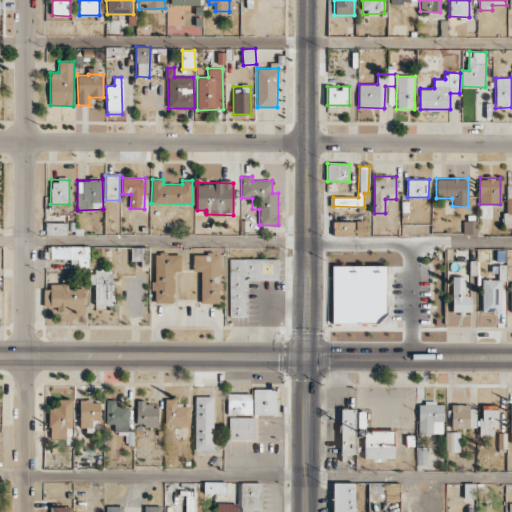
[(364,220),(333,222),(333,235),(365,234),(364,220)]
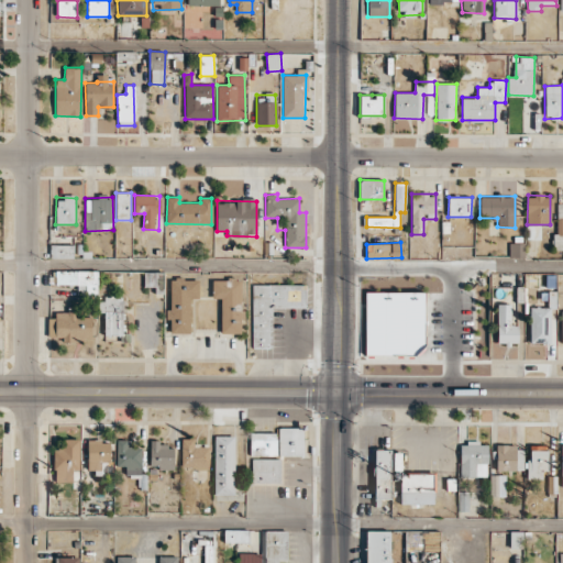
[(509,256),(523,256),(523,243),(509,243),(509,256)]
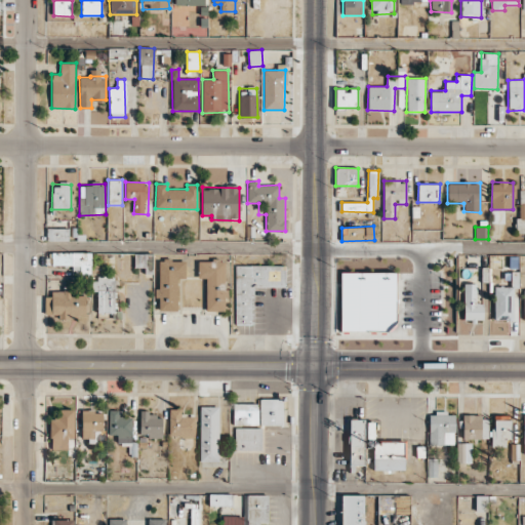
[(69,229),(47,228),(46,240),(68,241),(69,229)]
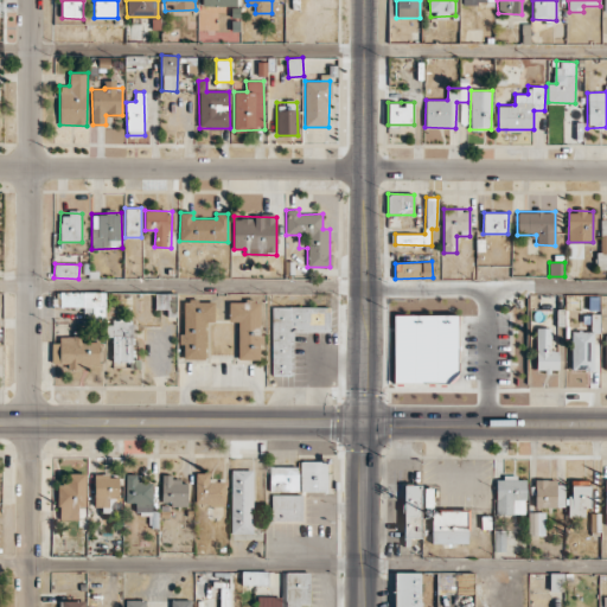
[(104,292),(59,293),(61,307),(85,306),(85,324),(106,323),(104,292)]
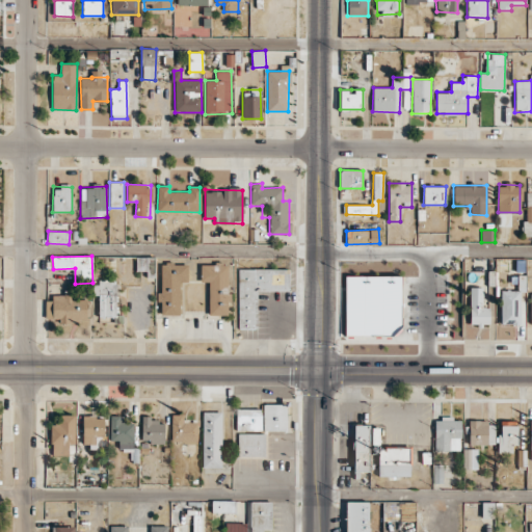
[(156,257),(136,257),(136,271),(147,271),(147,277),(155,277),(156,257)]
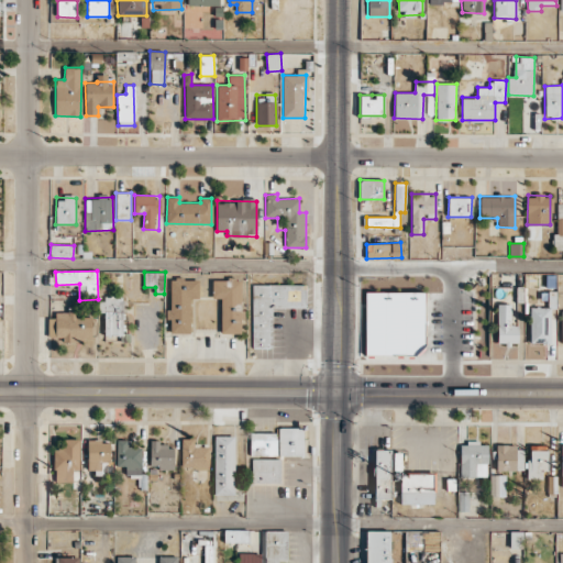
[(169,279),(169,332),(190,333),(190,298),(199,298),(199,279),(169,279)]
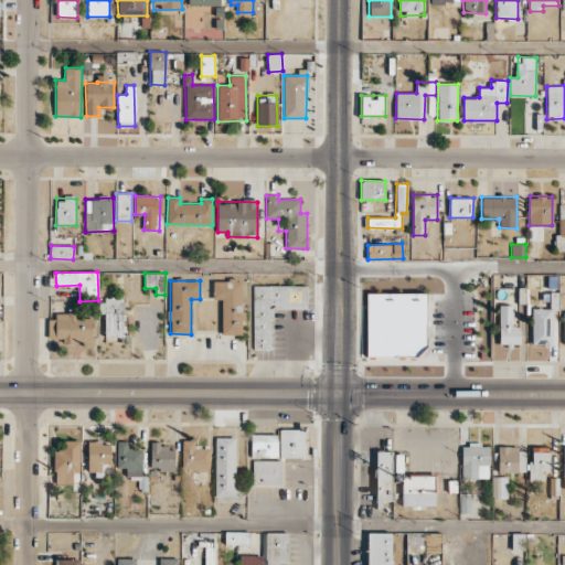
[(213,280),(213,300),(222,300),(222,334),(242,334),(242,321),(243,321),(242,280),(213,280)]
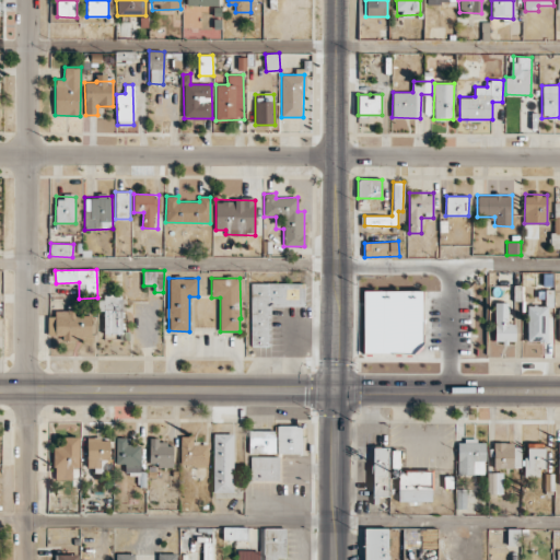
[(251,283),(252,347),(271,346),(270,306),(304,306),(304,283),(251,283)]
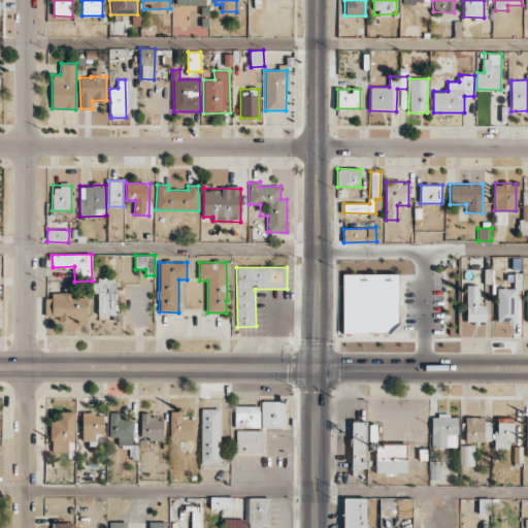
[(342,333),(398,332),(397,273),(342,274),(342,333)]
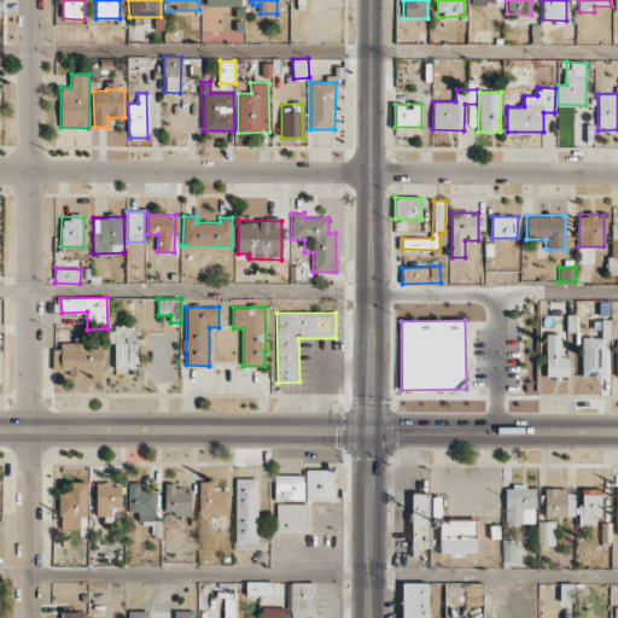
[(114,343),(115,373),(136,373),(135,326),(108,327),(108,343),(114,343)]
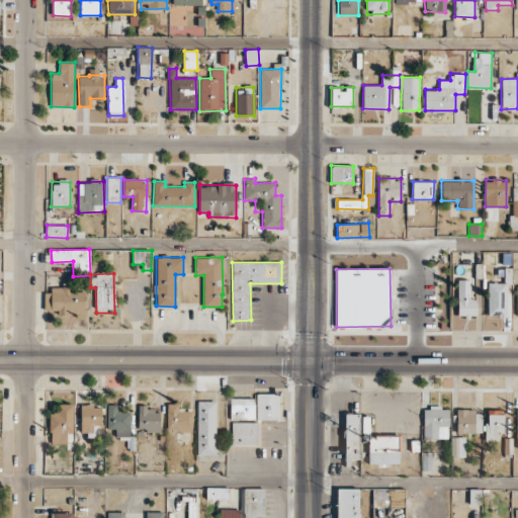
[(469,280),(458,280),(457,317),(476,317),(477,298),(469,298),(469,280)]
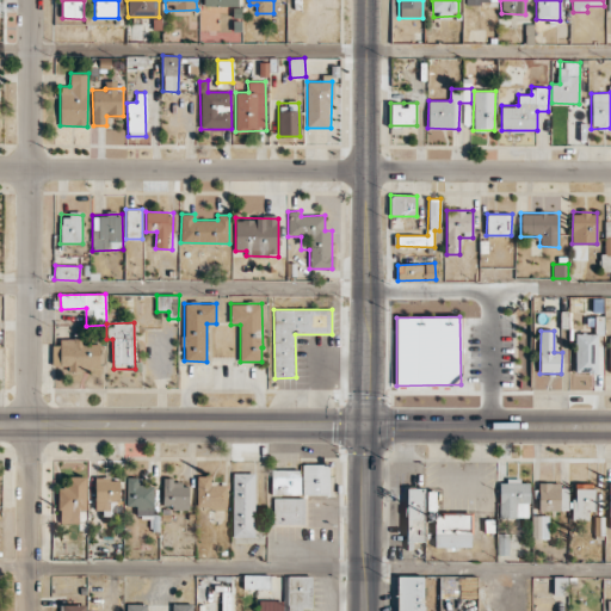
[(575,372),(597,372),(598,334),(576,333),(575,372)]
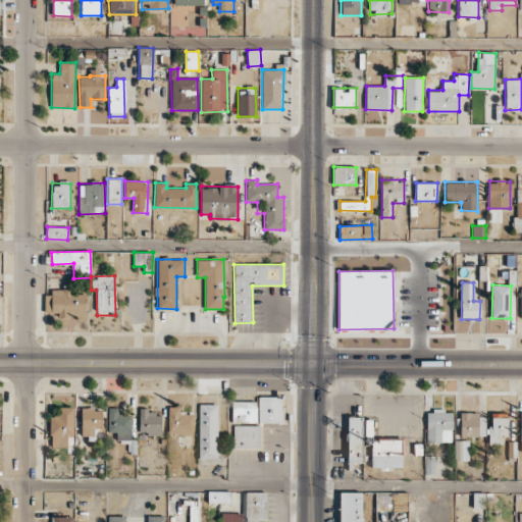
[(85,294),(72,294),(72,285),(62,285),(62,292),(44,292),(45,312),(57,312),(57,317),(86,316),(85,294)]
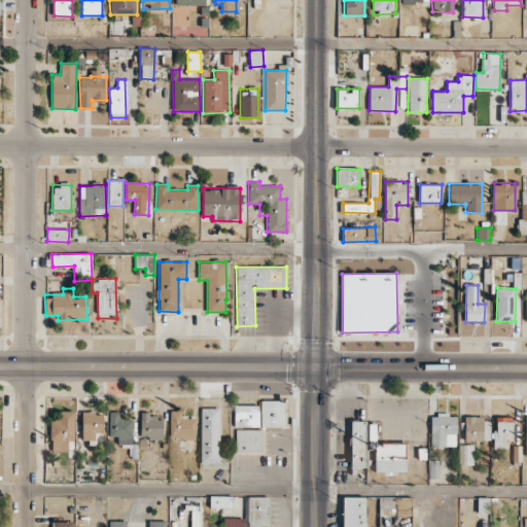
[(284,400),(260,400),(260,426),(284,426),(284,400)]
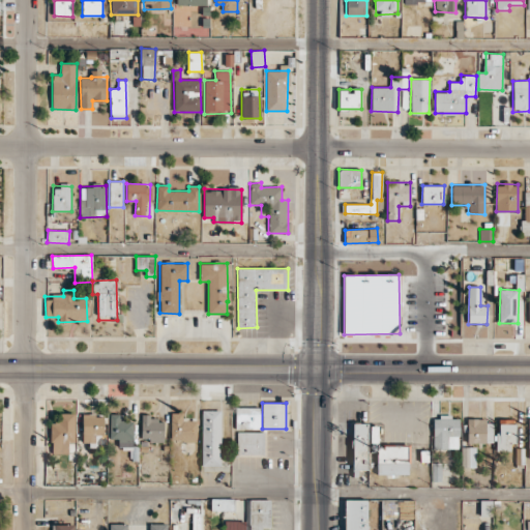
[(261,408),(235,408),(235,429),(261,429),(261,408)]
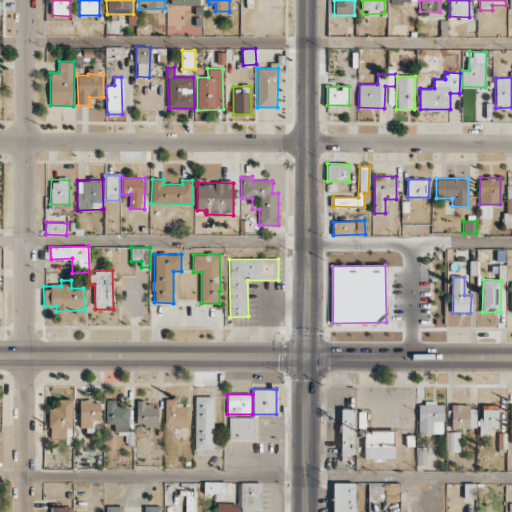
[(213,450),(214,396),(195,396),(195,450),(213,450)]
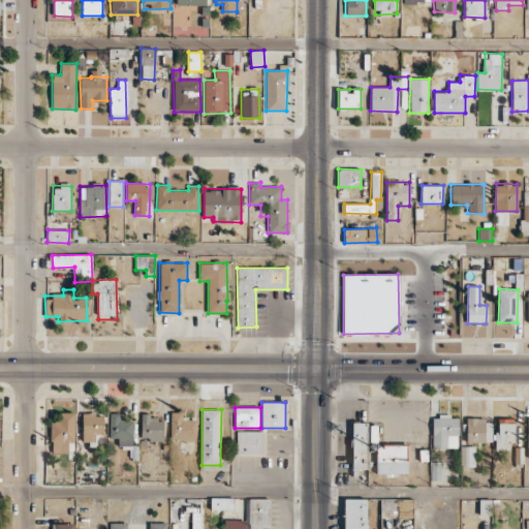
[(74,412),(51,412),(51,453),(68,453),(68,442),(74,442),(74,412)]
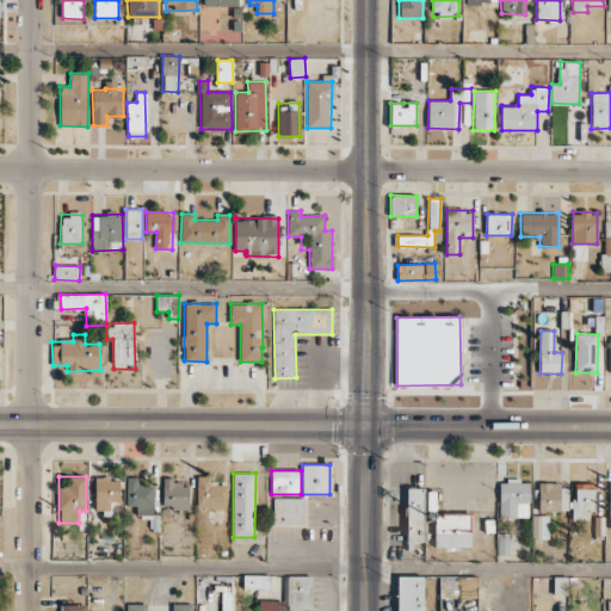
[(197,508),(226,508),(227,486),(213,485),(213,476),(197,476),(197,508)]
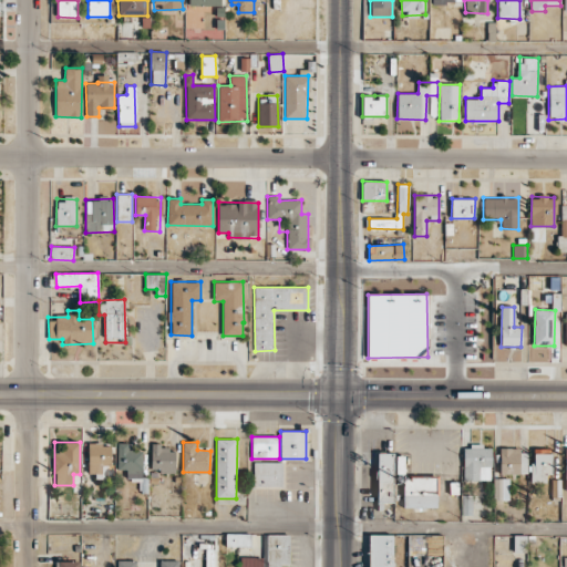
[(111,444),(89,443),(88,473),(102,473),(102,464),(111,465),(111,444)]
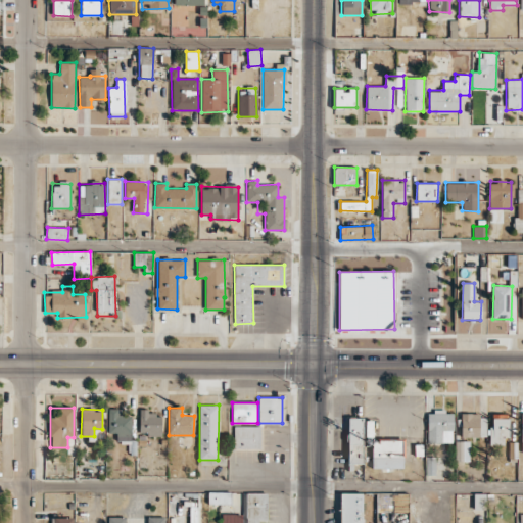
[(108,433),(116,433),(116,440),(132,440),(132,416),(122,416),(122,409),(108,409),(108,433)]
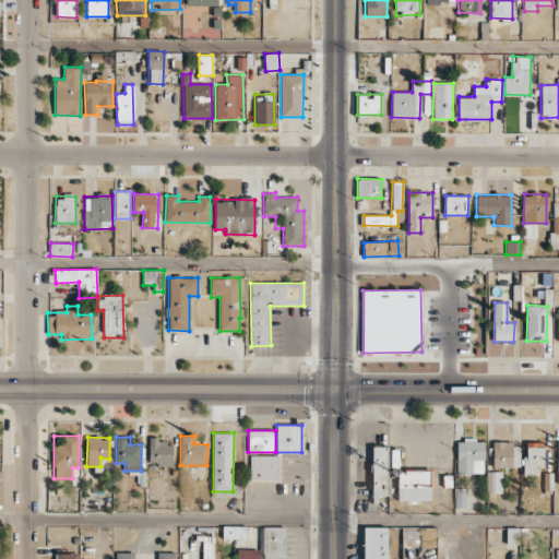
[(173,466),(174,440),(150,439),(149,462),(157,462),(157,466),(173,466)]
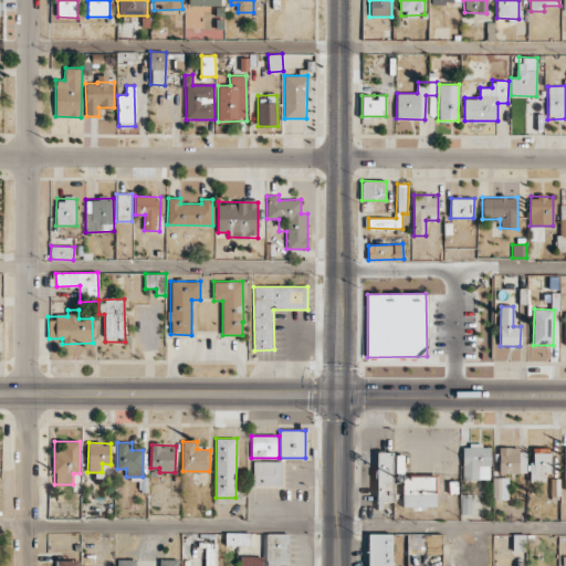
[(462,480),(490,479),(490,447),(482,447),(482,444),(462,444),(462,480)]
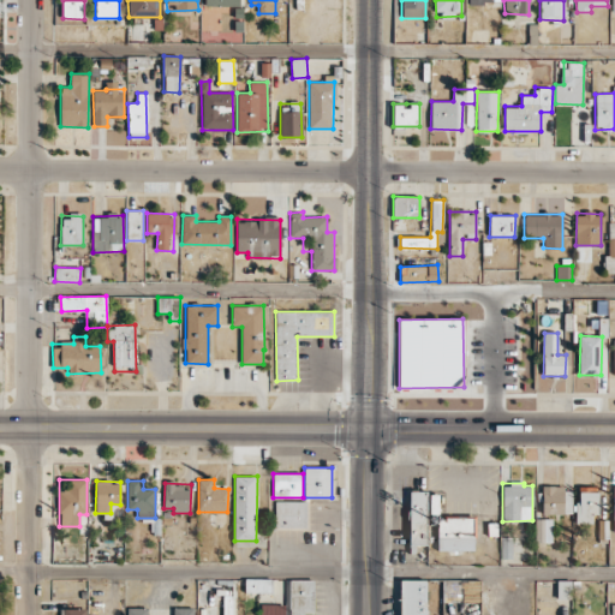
[(577,523),(592,524),(592,514),(598,514),(598,488),(577,487),(577,523)]
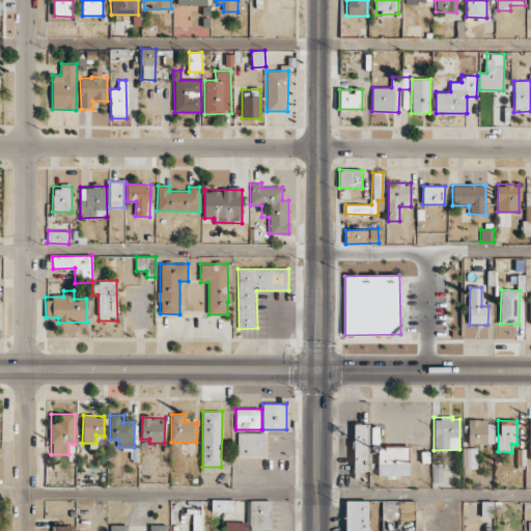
[(354,470),(368,470),(368,443),(380,443),(380,425),(354,425),(354,470)]
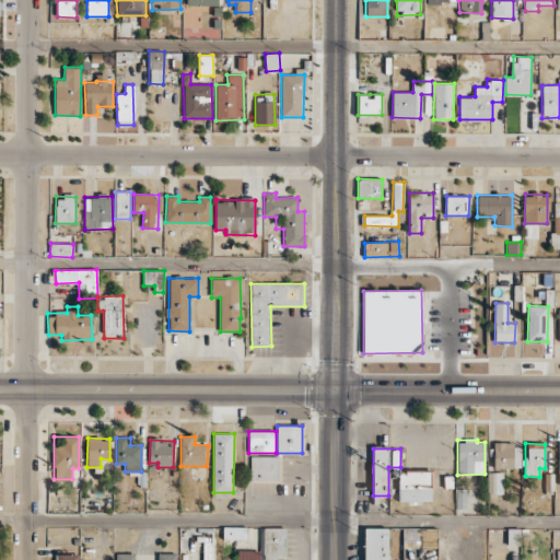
[(251,480),(279,480),(279,456),(251,456),(251,480)]
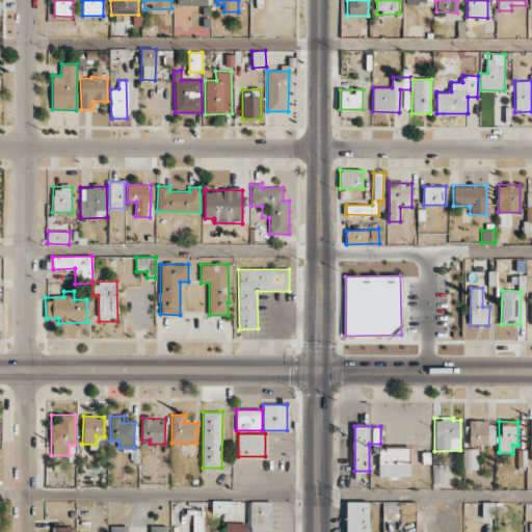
[(410,449),(379,448),(378,475),(410,476),(410,449)]
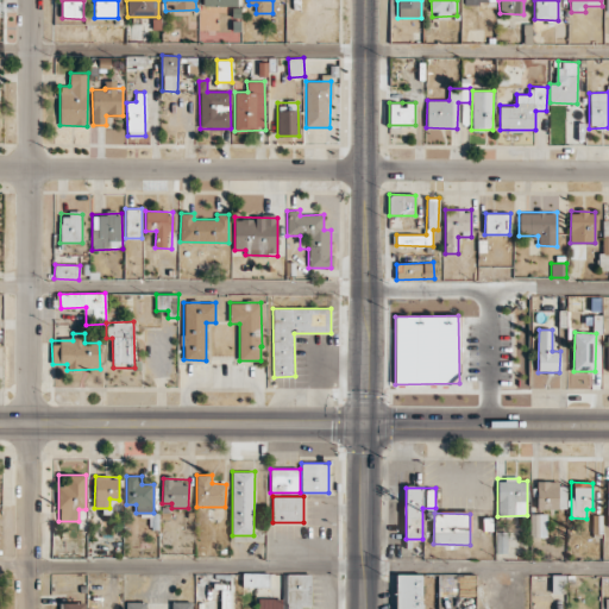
[(529,537),(546,538),(547,514),(531,514),(529,537)]
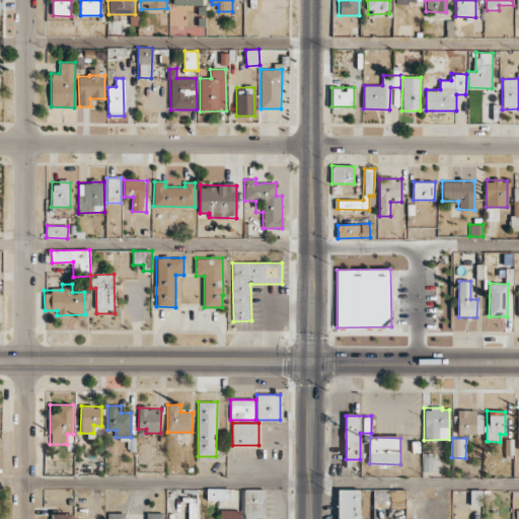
[(207,499),(229,500),(229,489),(207,489),(207,499)]
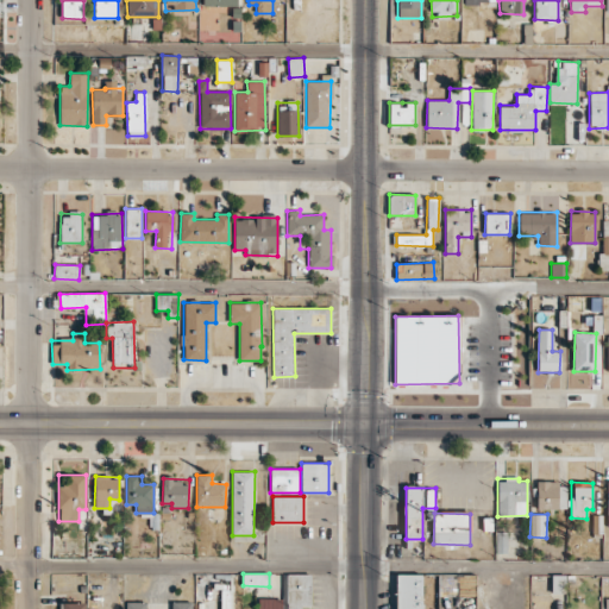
[(300,608),(301,607),(311,607),(311,575),(286,575),(286,608),(300,608)]
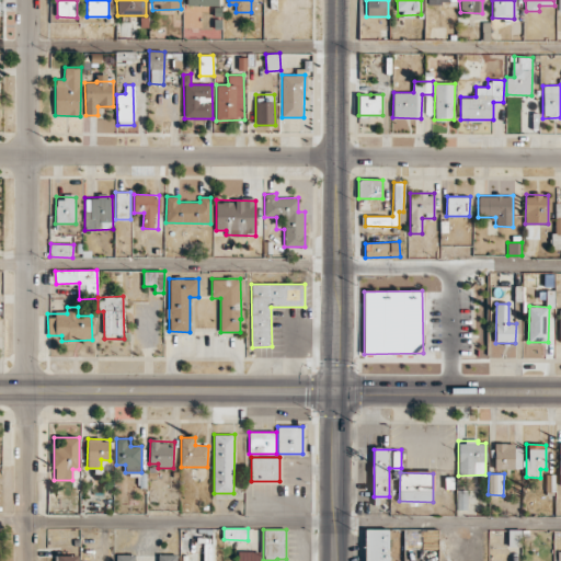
[(388,560),(389,529),(365,529),(364,560),(388,560)]
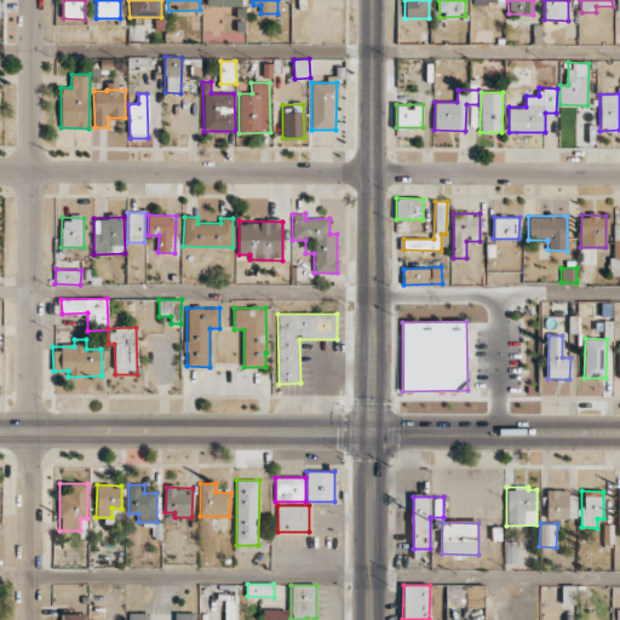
[(484,585),(448,585),(448,607),(483,607),(484,585)]
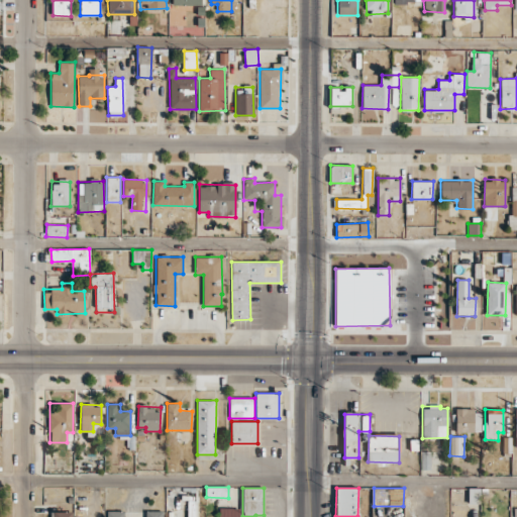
[(480,504),(481,488),(469,488),(468,503),(480,504)]
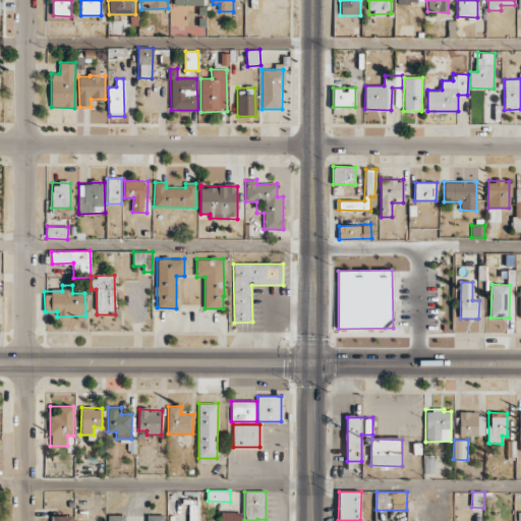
[(240,520),(240,512),(221,512),(220,520),(240,520)]
